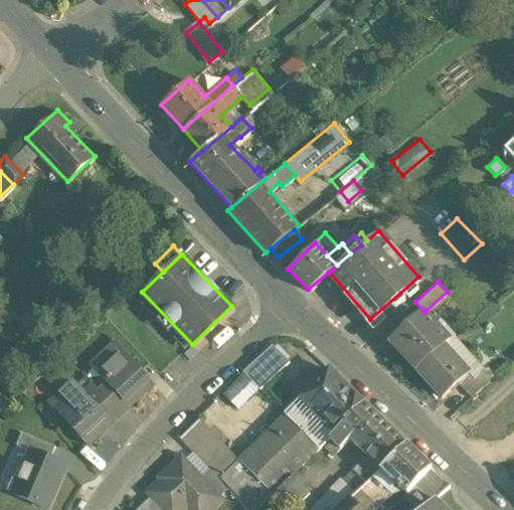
[(423,311),(390,341),(416,368),(443,344),(445,343),(432,328),(436,324),(424,312),(423,311)]
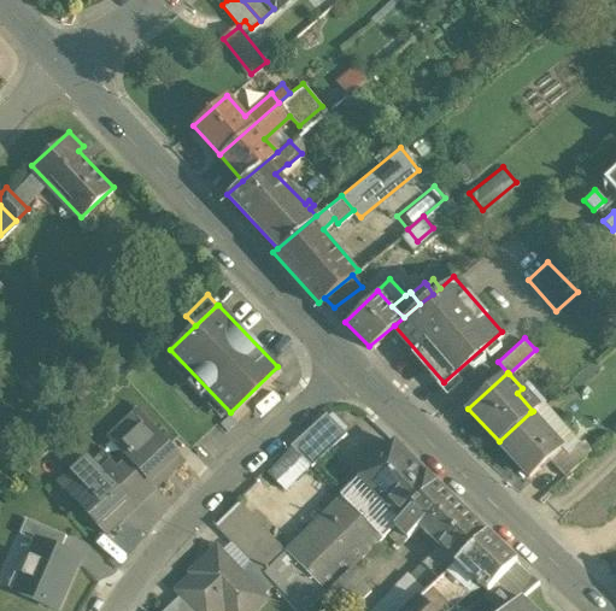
[(181,458),(136,410),(119,426),(129,435),(118,445),(129,458),(148,479),(166,462),(171,468),(181,458)]
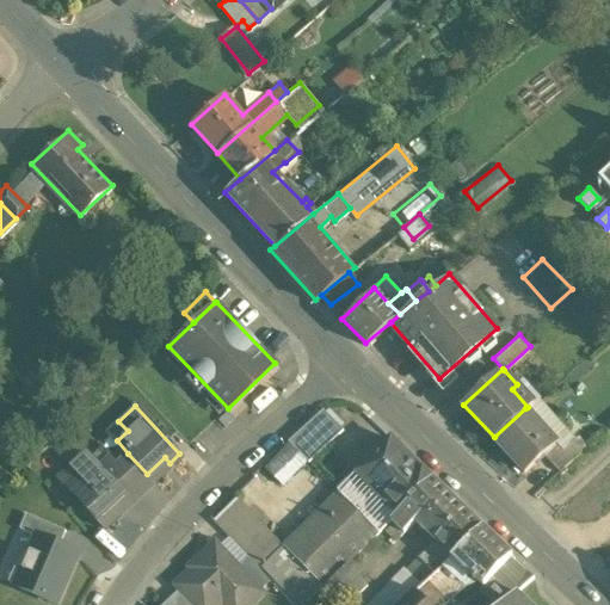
[(342,426),(321,406),(287,438),(307,458),(342,426)]
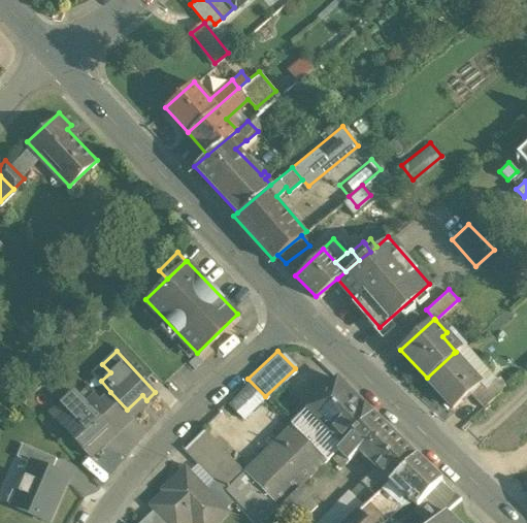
[(454,353),(427,378),(452,405),(479,381),(454,353)]
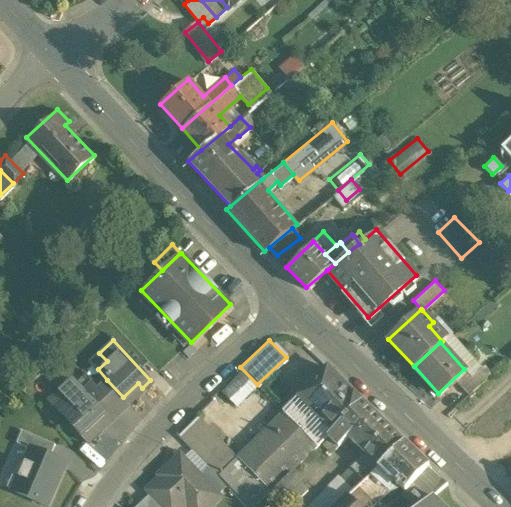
[(361,400),(327,365),(297,394),(332,429),(361,400)]
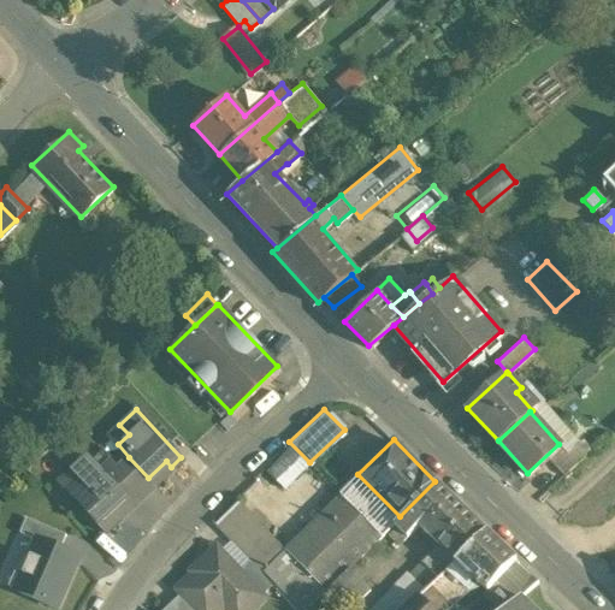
[(566,451),(562,448),(549,459),(562,473),(587,451),(578,440),(566,451)]
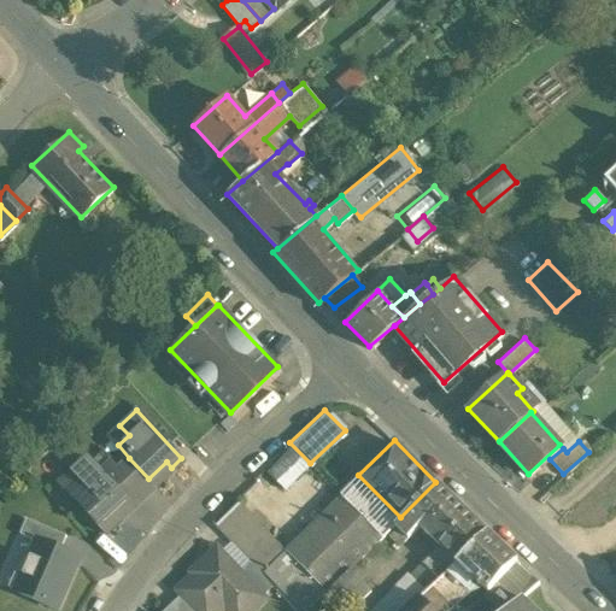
[(100,470),(87,456),(70,471),(82,485),(71,494),(104,529),(119,516),(115,510),(127,498),(100,470)]
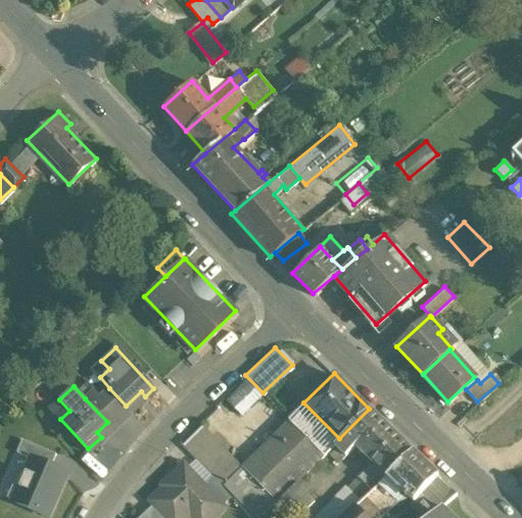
[(126,406),(109,388),(100,396),(116,414),(126,406)]
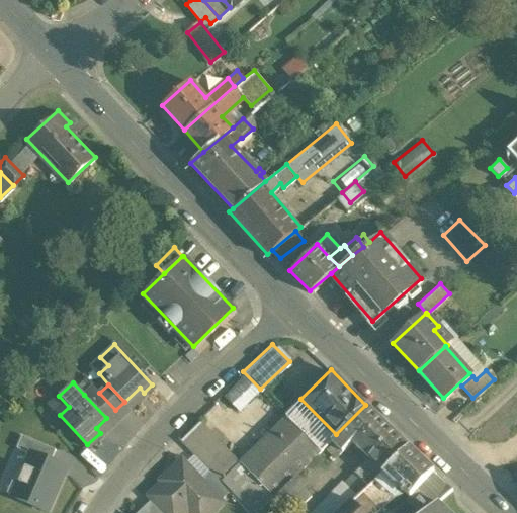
[(99,393),(93,387),(84,395),(106,418),(115,410),(99,393)]
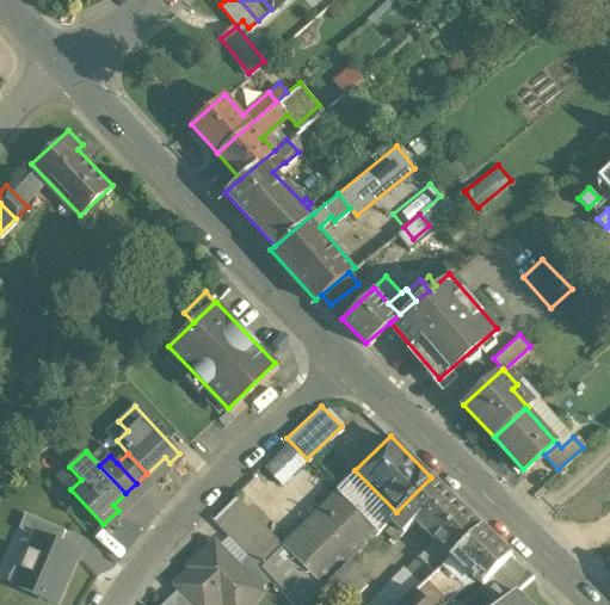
[(396,512),(355,470),(337,488),(377,530),(390,518),(396,512)]
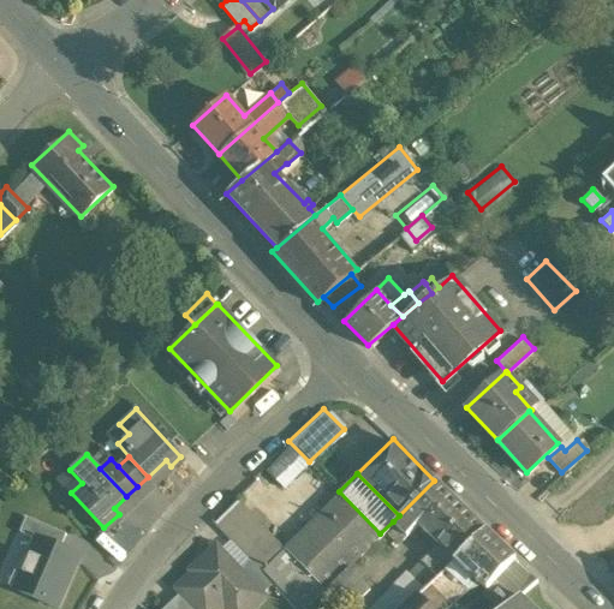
[(471,517),(434,481),(399,515),(393,521),(405,533),(417,521),(437,542),(471,517)]
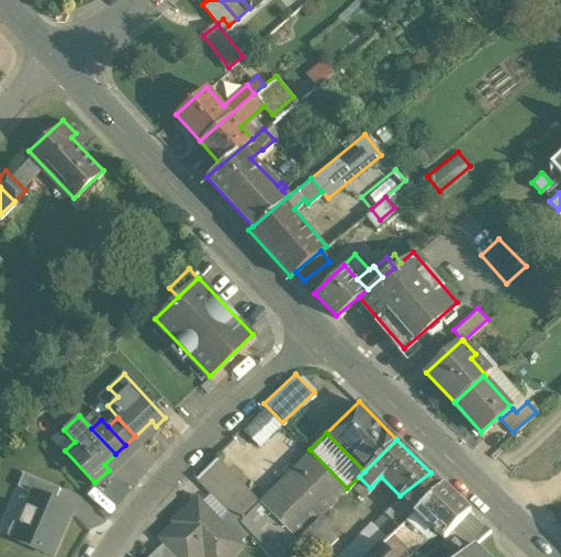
[(347,488),(310,449),(258,500),(296,537),(347,488)]
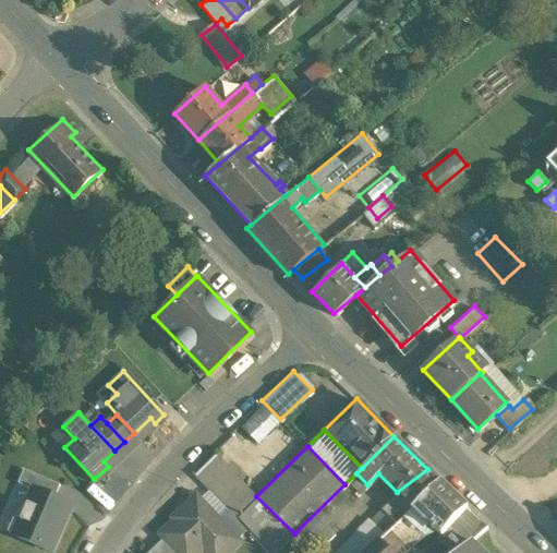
[(235,517),(256,496),(213,452),(193,471),(227,507),(235,517)]
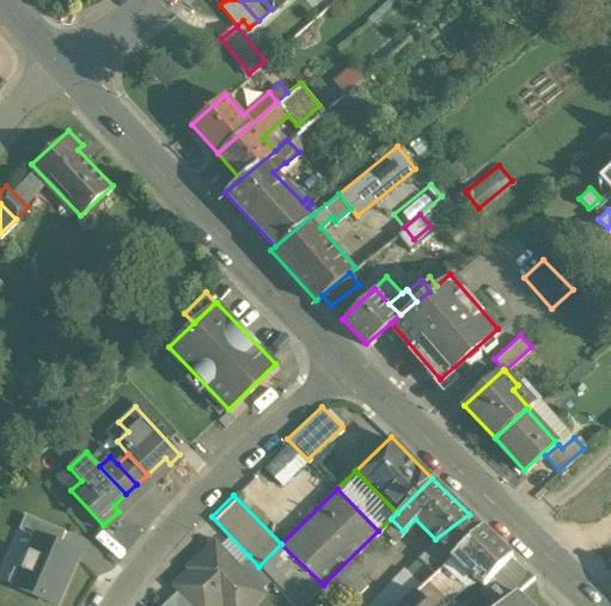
[(36,534),(57,543),(65,528),(25,512),(18,526),(36,534)]
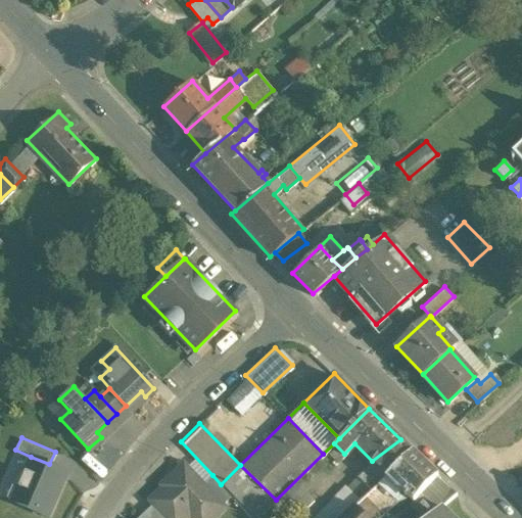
[(413,451),(400,439),(372,461),(357,475),(367,484),(381,470),(386,475),(413,451)]
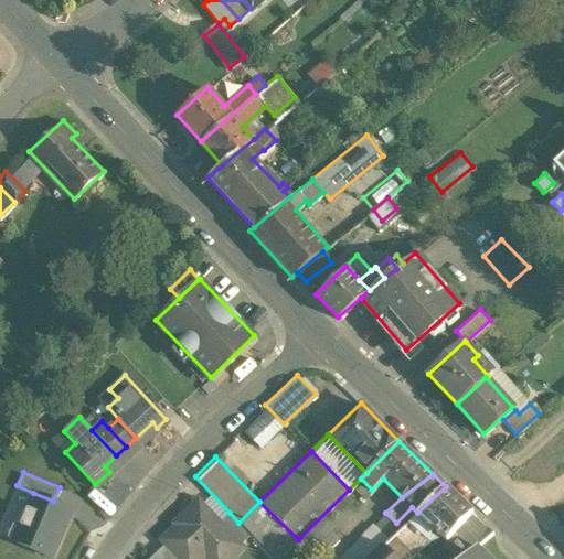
[(446,486),(417,513),(432,525),(438,531),(446,538),(472,511),(446,486)]
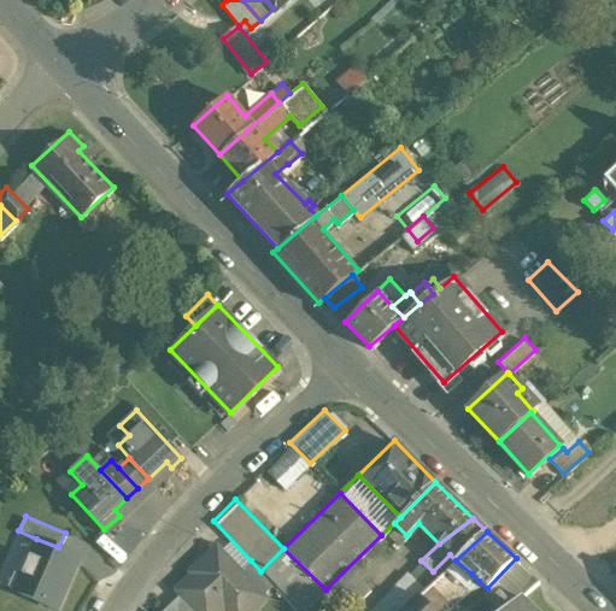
[(15,569),(22,573),(15,588),(54,605),(76,556),(58,547),(36,539),(29,556),(21,552),(15,569)]
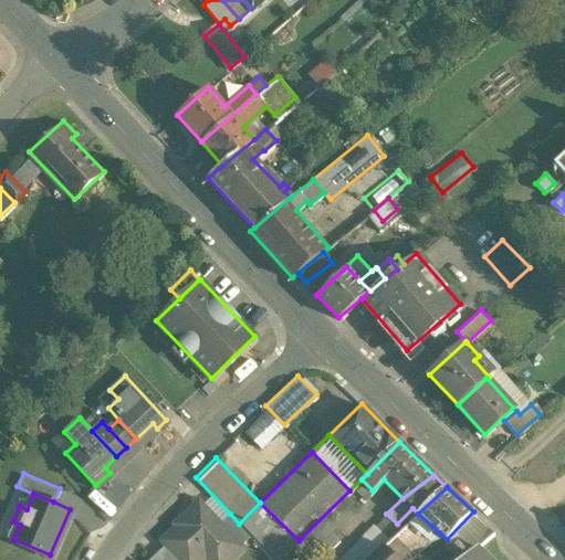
[(220,522),(198,500),(175,522),(177,524),(161,538),(166,542),(182,559),(196,559),(208,549),(217,559),(225,559),(241,545),(220,522)]
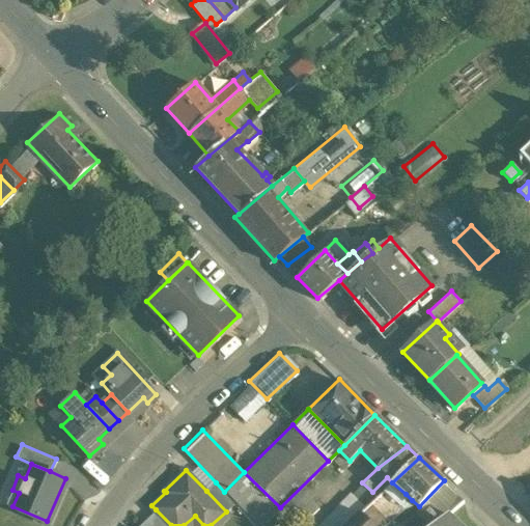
[(260,525),(280,507),(244,472),(224,492),(233,501),(256,525),(260,525)]
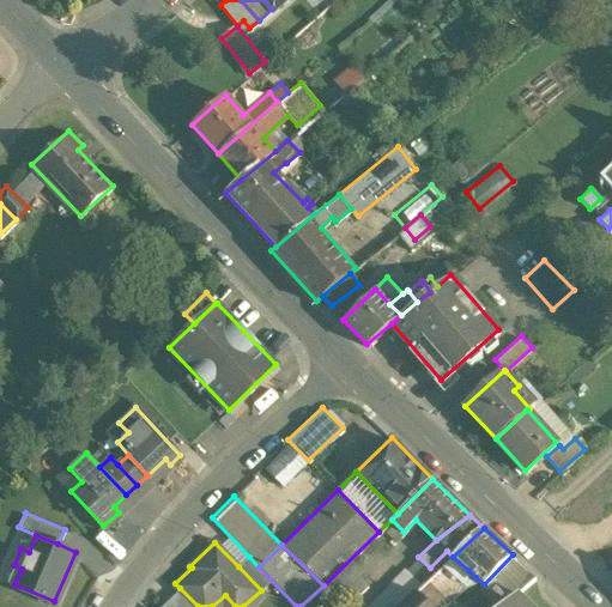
[(418,557),(405,569),(420,586),(453,557),(447,551),(430,568),(418,557)]
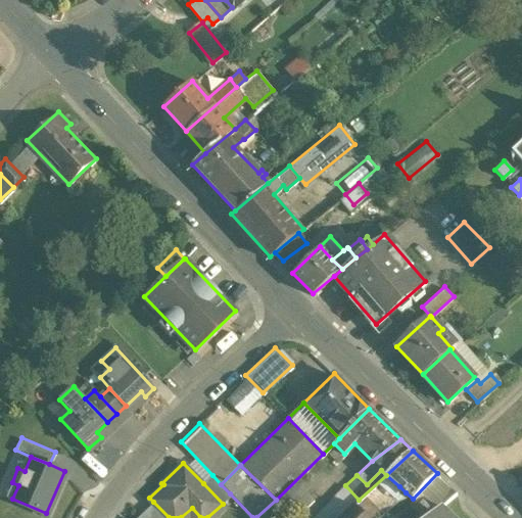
[(437,473),(413,499),(427,513),(454,488),(437,473)]
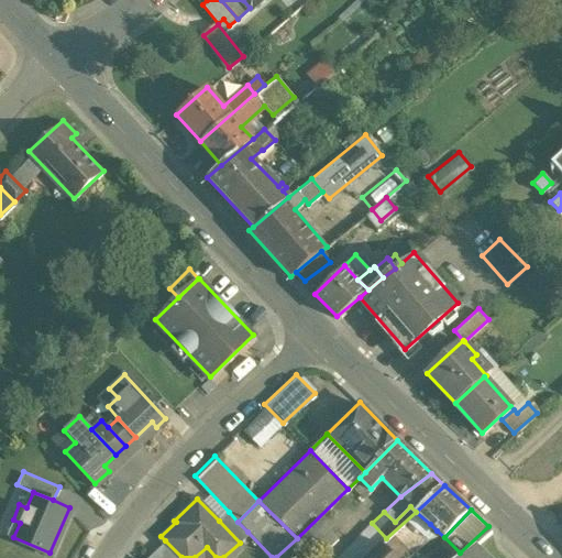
[(238,522),(229,512),(219,521),(239,540),(245,535),(248,532),(238,522)]
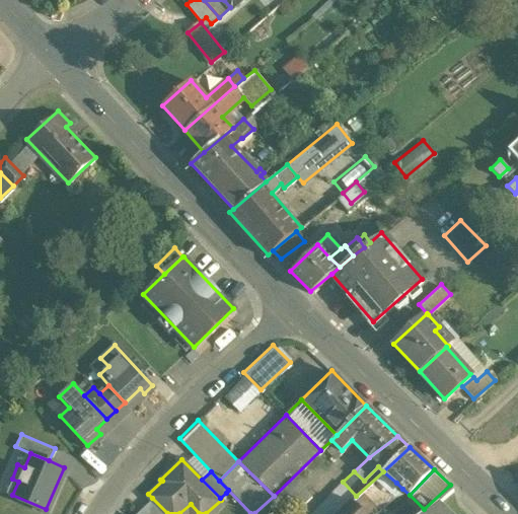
[(356,496),(352,500),(365,513),(371,513),(370,512),(384,499),(382,497),(396,483),(383,471),(356,496)]
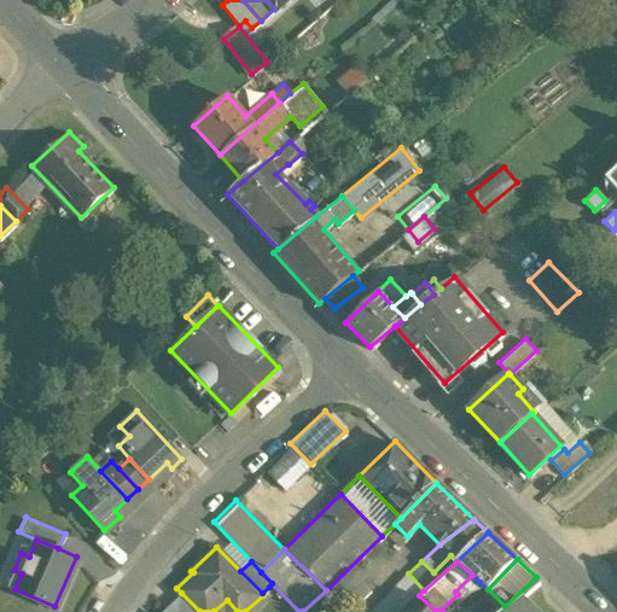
[(347,611),(371,589),(350,567),(324,593),(342,611),(347,611)]
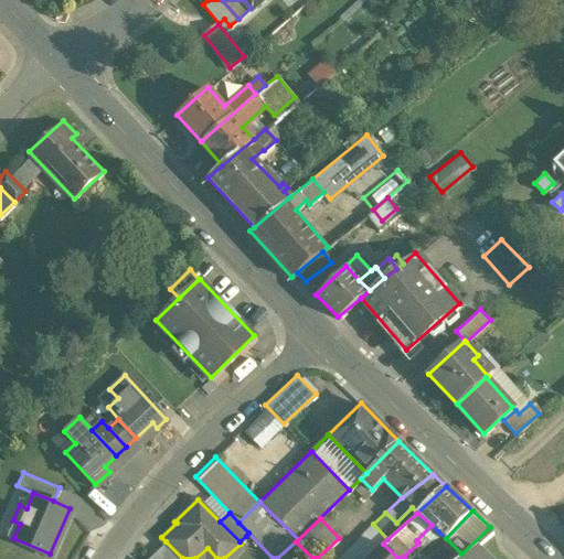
[(372,523),(340,555),(344,558),(365,558),(383,544),(387,539),(373,524),(372,523)]
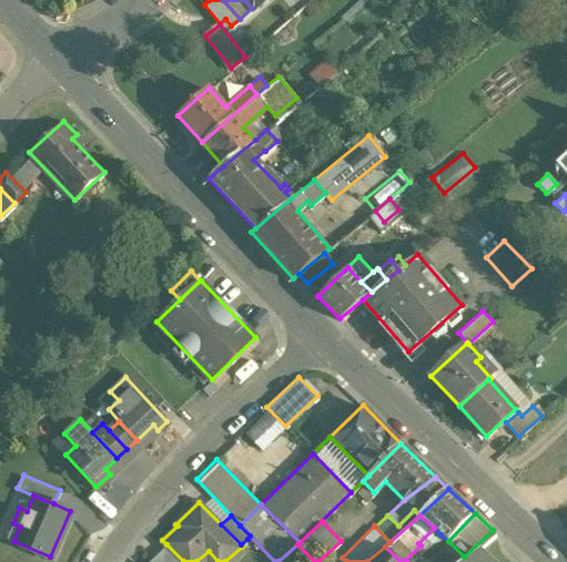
[(183,561),(166,544),(148,561),(183,561)]
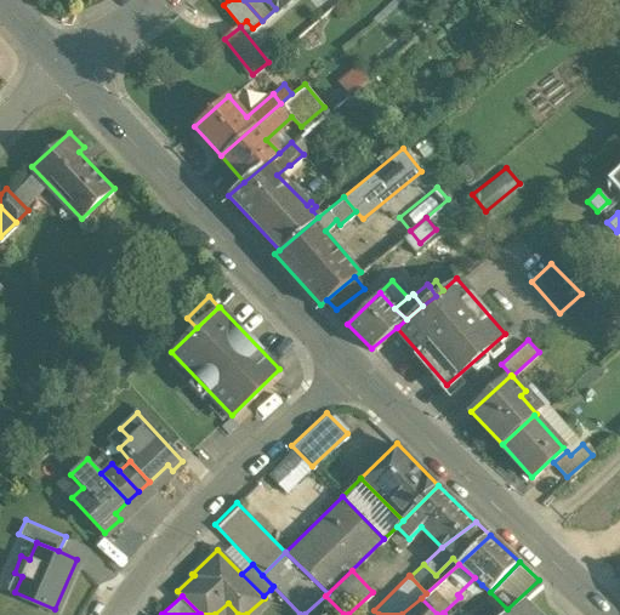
[(555,614),(553,614),(546,614),(545,614),(544,611),(540,610),(535,604),(529,599),(527,597),(505,614),(555,614)]
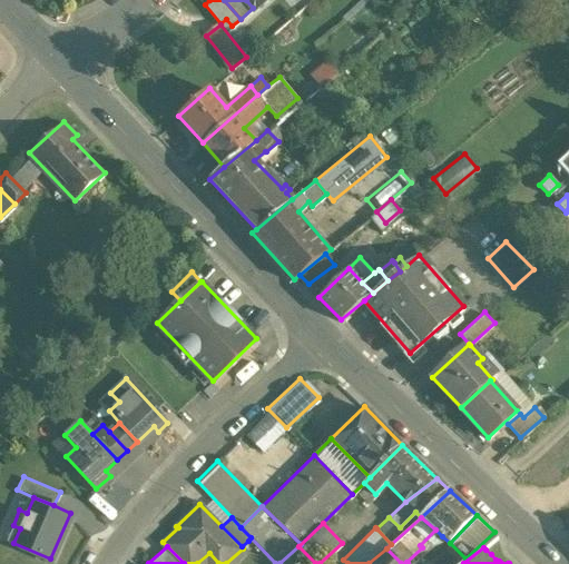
[(369,563),(401,563),(386,548),(369,563)]
